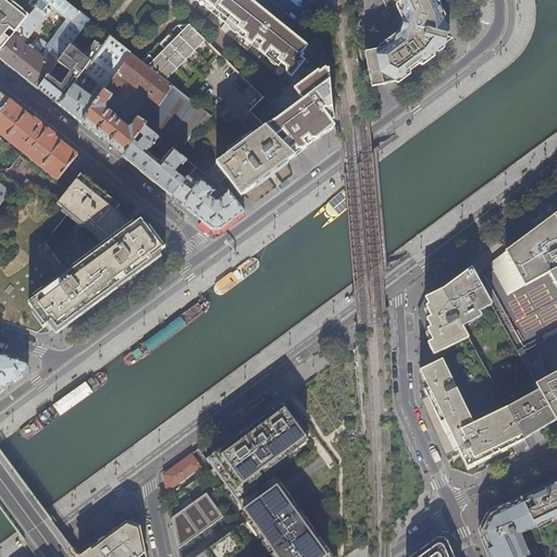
[(0,0),(0,52),(28,17),(5,0),(0,0)]
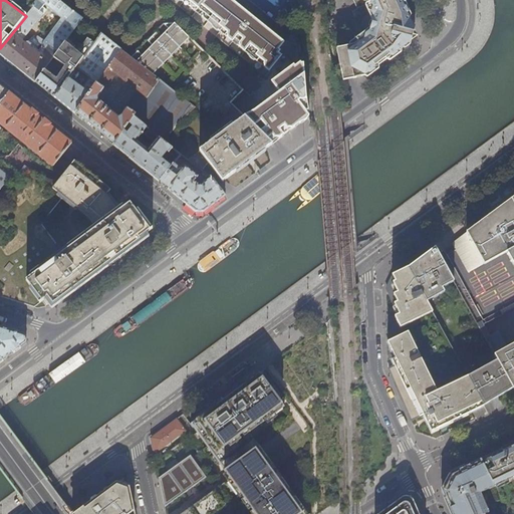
[(56,0),(36,0),(31,7),(32,8),(26,16),(0,48),(0,53),(13,65),(35,82),(45,69),(54,57),(64,43),(81,19),(56,0)]
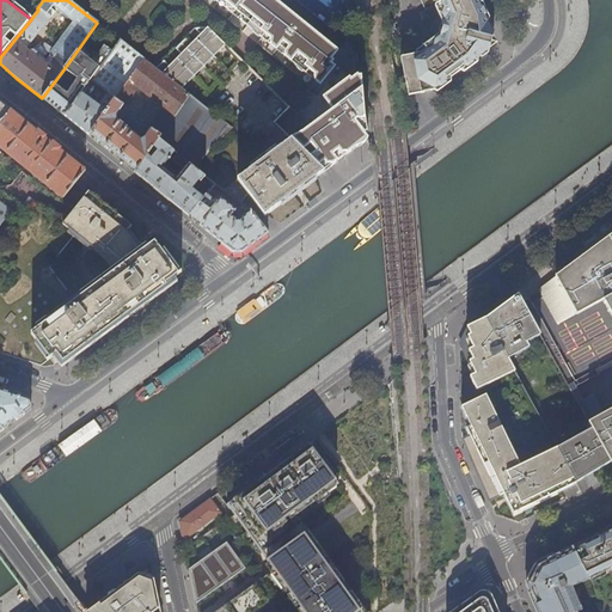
[(337,53),(273,0),(213,0),(320,86),(335,68),(331,65),(334,62),(331,60),(337,53)]
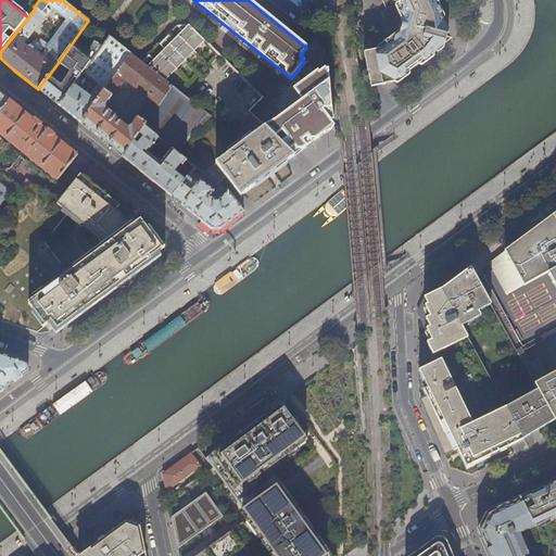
[(446,34),(431,0),(407,0),(395,5),(384,10),(388,17),(378,21),(374,28),(373,29),(371,33),(371,36),(371,39),(371,41),(374,50),(369,51),(365,52),(373,87),(377,86),(395,83),(443,47),(446,34)]
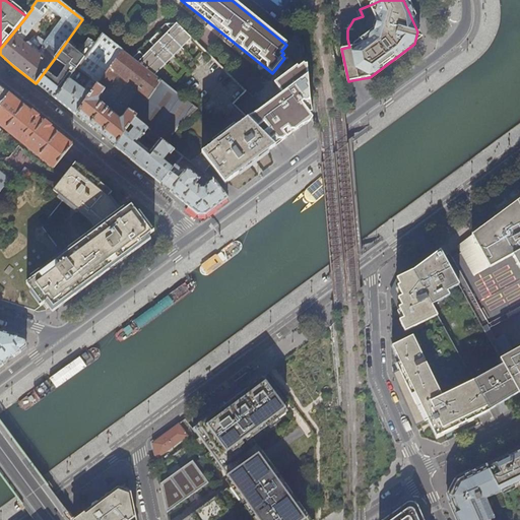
[(153,76),(191,38),(176,23),(167,23),(165,25),(170,30),(163,39),(157,33),(148,42),(154,47),(143,57),(138,52),(131,58),(153,76)]
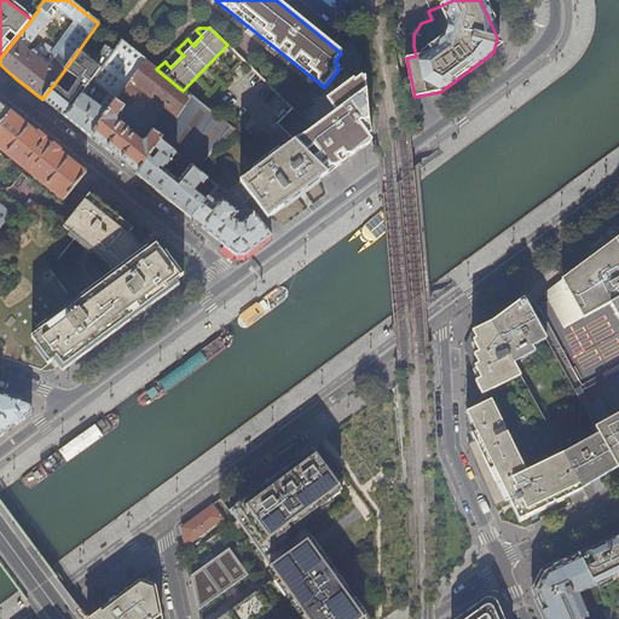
[(127,86),(145,62),(146,61),(122,41),(114,53),(65,119),(76,127),(90,138),(116,100),(109,94),(109,93),(98,86),(109,73),(127,86)]
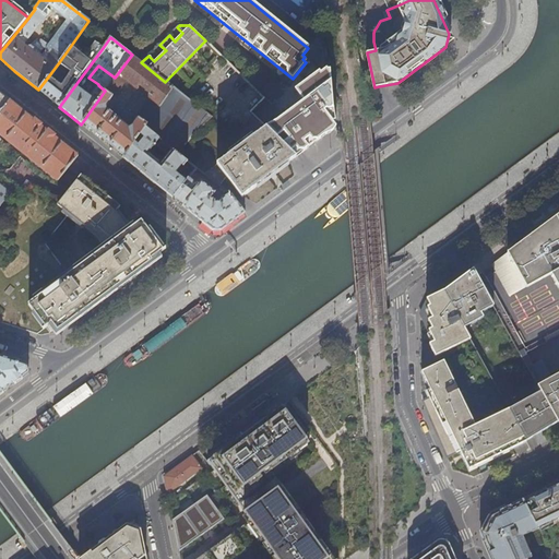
[(59,107),(103,48),(94,43),(88,51),(85,49),(81,55),(70,47),(59,62),(72,73),(62,86),(49,75),(38,90),(48,98),(59,107)]
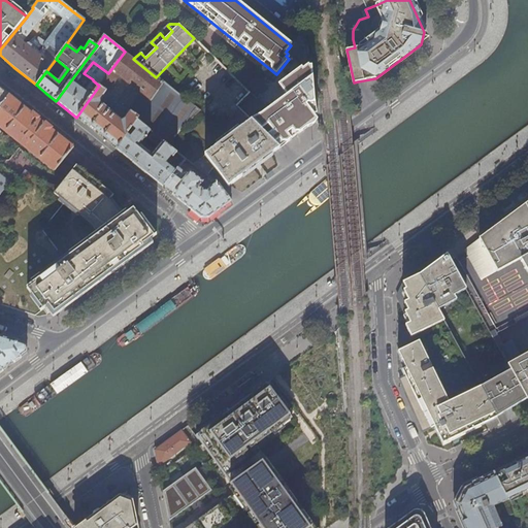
[(311,120),(310,117),(310,114),(310,111),(306,106),(308,104),(310,105),(311,105),(312,105),(314,104),(314,101),(314,99),(312,98),(311,97),(310,97),(309,97),(308,98),(306,97),(312,93),(309,89),(311,87),(309,84),(312,84),(311,68),(308,68),(308,67),(301,72),(300,70),(278,87),(286,98),(285,99),(289,105),(281,111),(276,105),(261,117),(252,121),(261,130),(268,125),(272,132),(267,136),(279,149),(284,145),(291,139),(287,134),(292,130),(294,131),(295,132),(297,132),(299,132),(301,132),(304,130),(300,125),(302,123),(305,121),(308,125),(310,123),(311,120)]
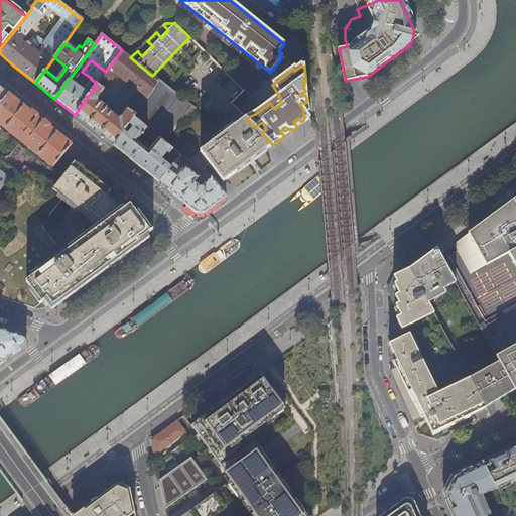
[(106,91),(97,84),(75,115),(93,129),(114,145),(134,118),(126,112),(119,122),(96,105),(106,91)]
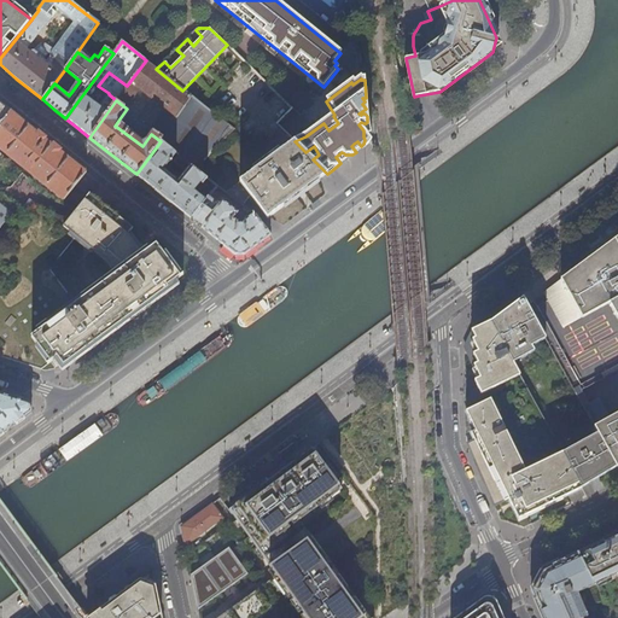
[(0,103),(0,126),(11,112),(0,103)]
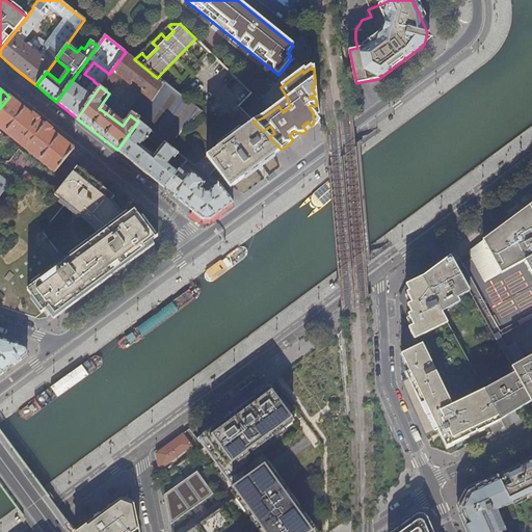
[(43,123),(9,97),(0,108),(0,128),(30,152),(27,155),(43,167),(55,173),(75,149),(43,123)]
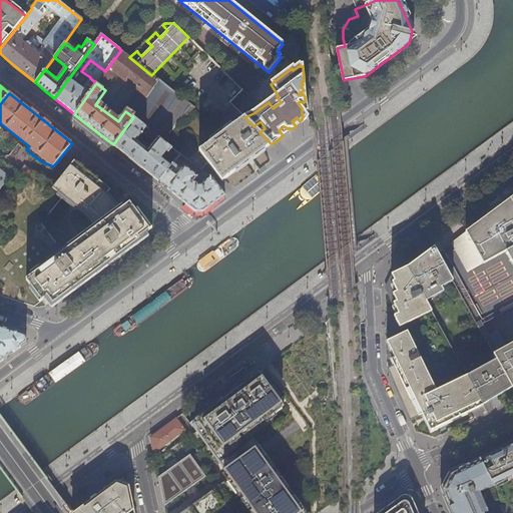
[(161,159),(166,152),(168,153),(172,148),(133,117),(113,144),(146,171),(158,181),(167,170),(170,166),(161,159)]
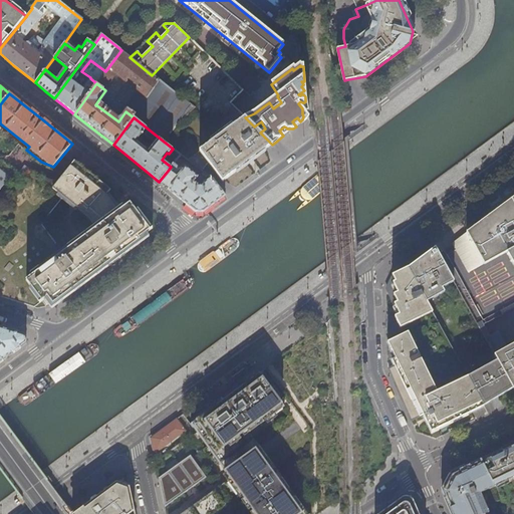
[(269,147),(272,145),(260,133),(254,126),(245,117),(188,161),(202,171),(209,164),(222,182),(250,161),(269,147)]
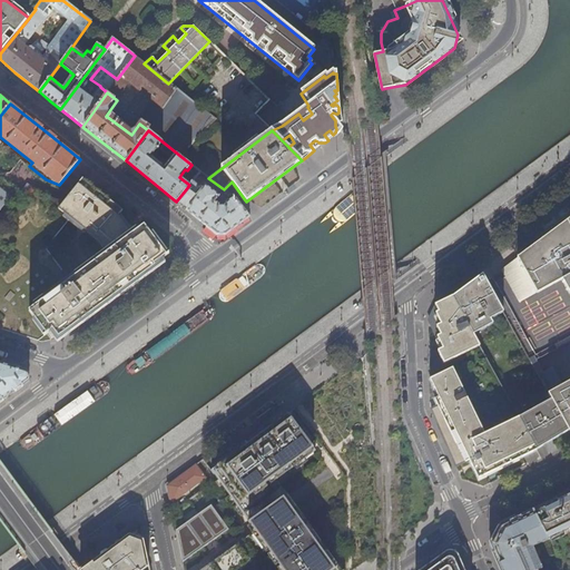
[(10,197),(0,188),(0,161),(5,156),(0,151),(0,144),(1,143),(0,140),(0,226),(15,209),(6,203),(10,197)]
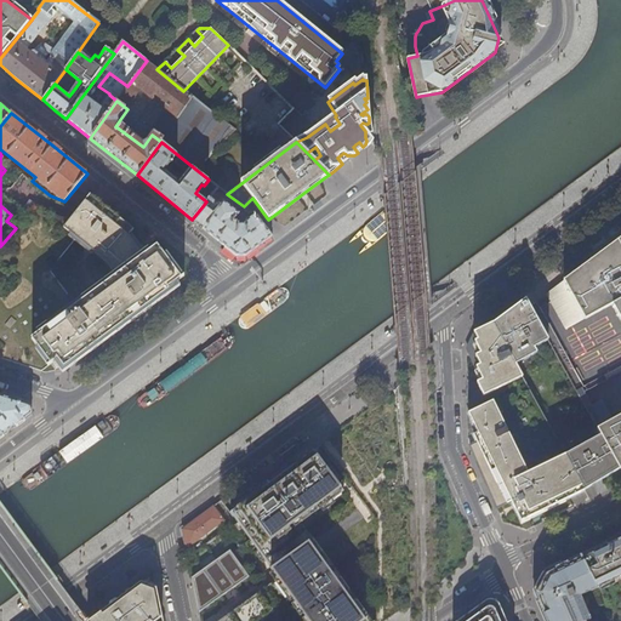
[(0,358),(41,371),(58,359),(66,368),(90,349),(153,302),(170,289),(169,288),(181,279),(165,256),(157,246),(147,254),(144,256),(127,235),(130,233),(132,229),(125,223),(90,195),(77,212),(75,214),(73,216),(70,216),(67,217),(62,217),(61,217),(57,216),(35,205),(16,228),(0,246),(0,358)]
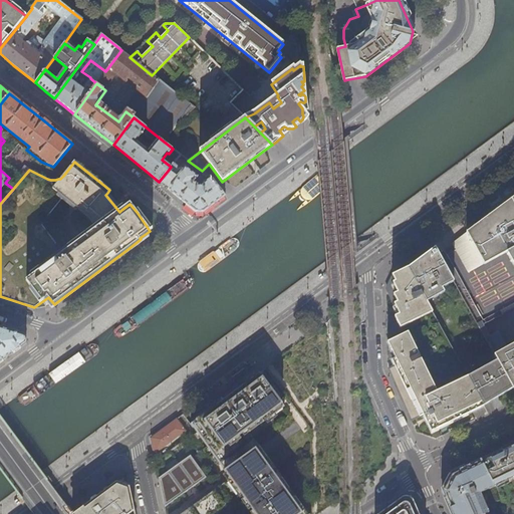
[(225,195),(217,185),(212,178),(201,186),(199,186),(195,182),(198,178),(185,167),(182,171),(174,165),(168,171),(178,178),(169,190),(179,198),(186,204),(196,211),(203,212),(210,207),(225,195)]
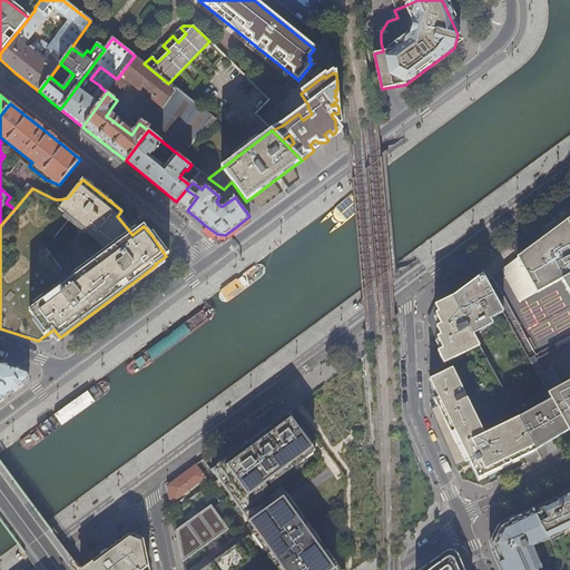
[(197,197),(186,189),(176,202),(183,207),(187,210),(197,197)]
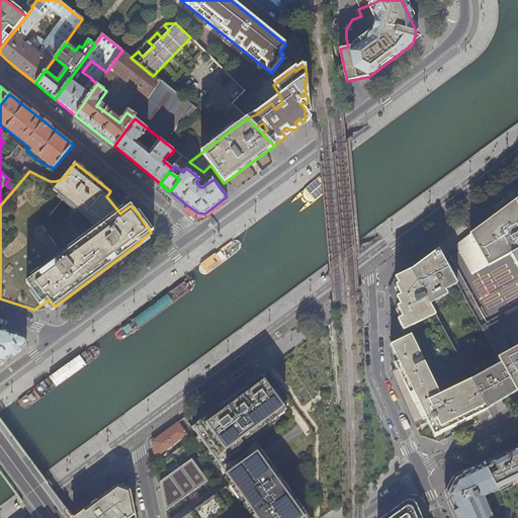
[(122,211),(108,194),(106,196),(120,213),(122,211)]
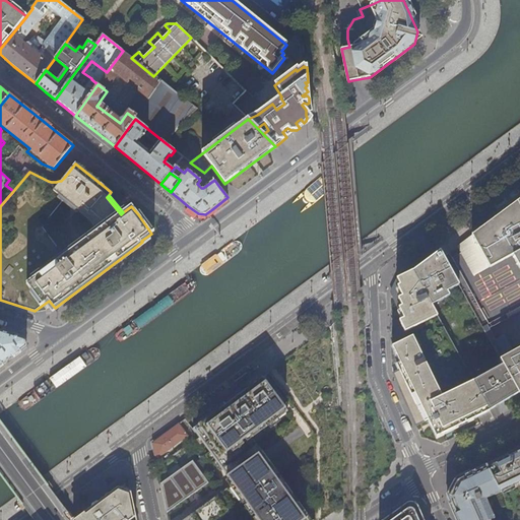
[(519,198),(498,215),(471,235),(490,267),(512,254),(519,269),(519,346),(500,360),(504,365),(519,393),(519,391),(519,198)]
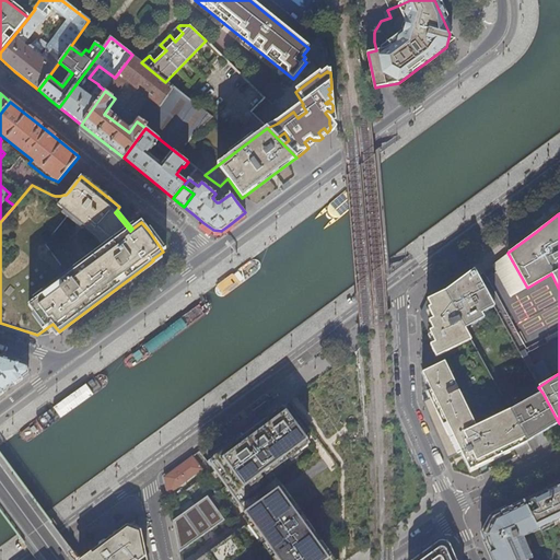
[(166,249),(151,230),(149,231),(163,252),(166,249)]
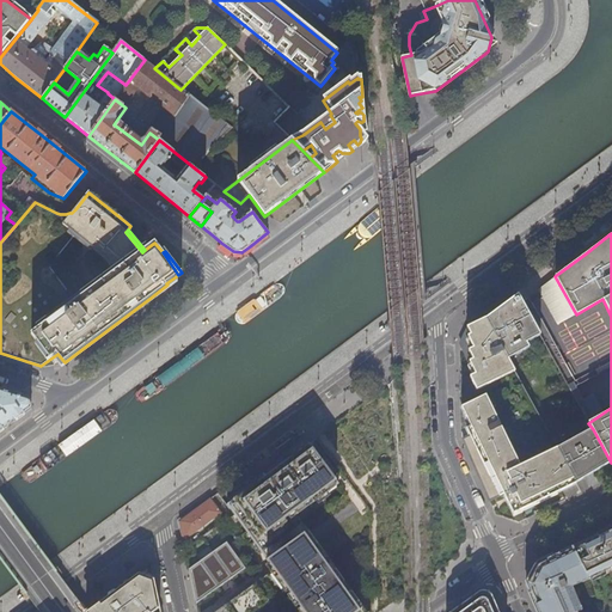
[(576,314),(555,276),(536,291),(556,325),(576,314)]
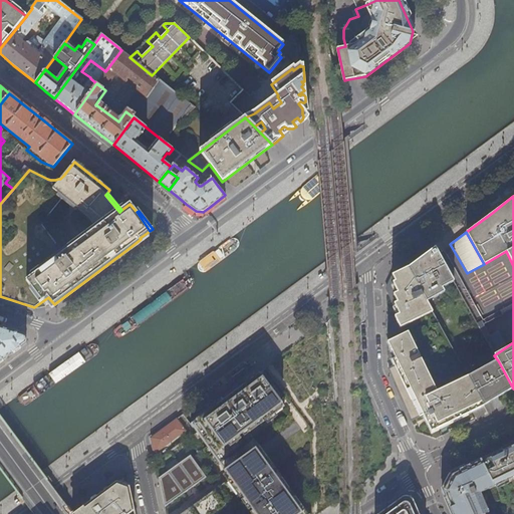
[(437,250),(435,247),(408,267),(427,301),(445,292),(442,287),(454,281),(437,250)]
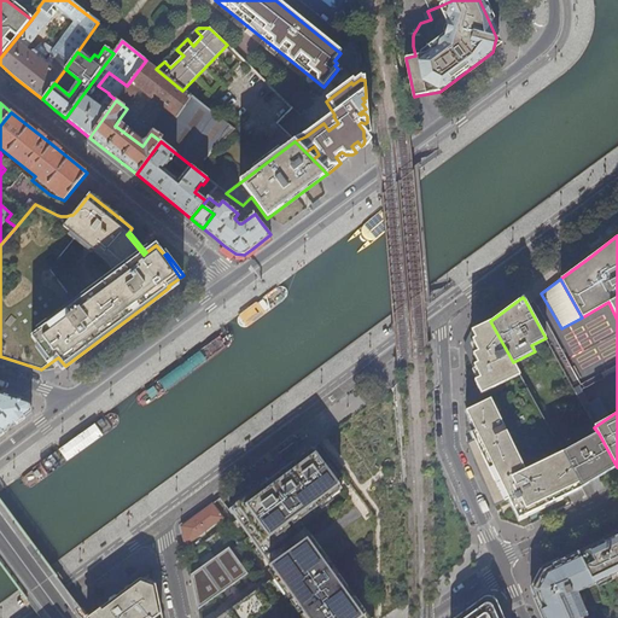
[(513,362),(490,321),(473,330),(465,347),(478,378),(466,384),(476,406),(466,410),(474,430),(471,432),(473,439),(467,443),(494,505),(507,499),(517,518),(581,487),(563,453),(513,362)]
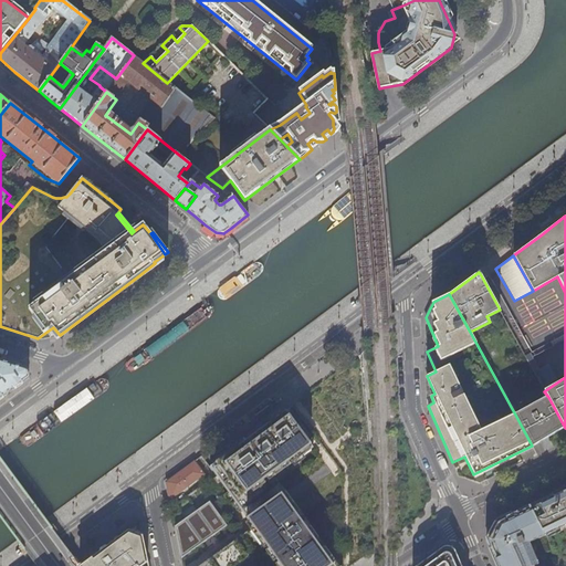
[(0,398),(22,383),(29,377),(28,369),(0,359),(0,398)]
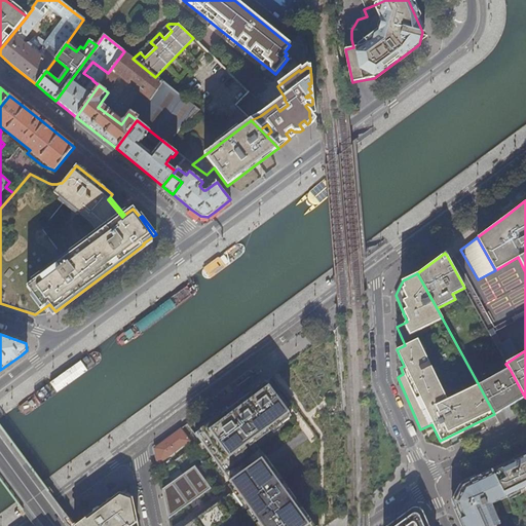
[(520,351),(512,338),(499,344),(508,359),(520,351)]
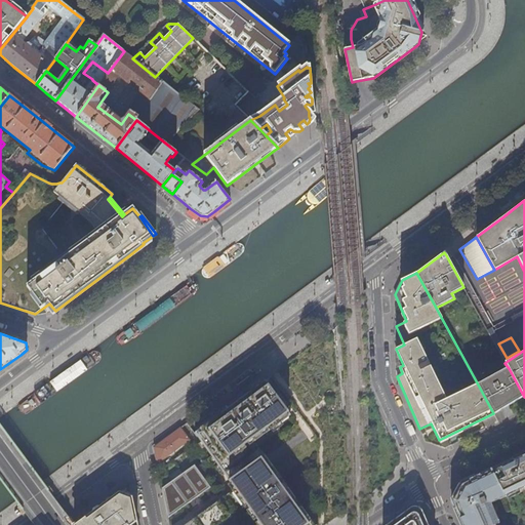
[(524,397),(509,368),(478,385),(493,413),(494,413),(524,397)]
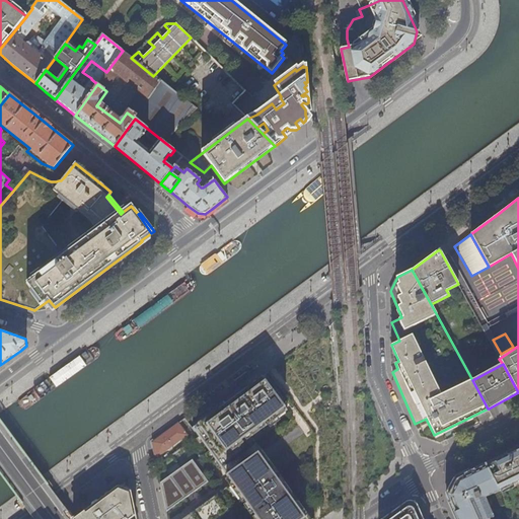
[(198,424),(192,429),(198,436),(232,484),(181,518),(305,518),(248,439),(287,411),(262,377),(198,424)]
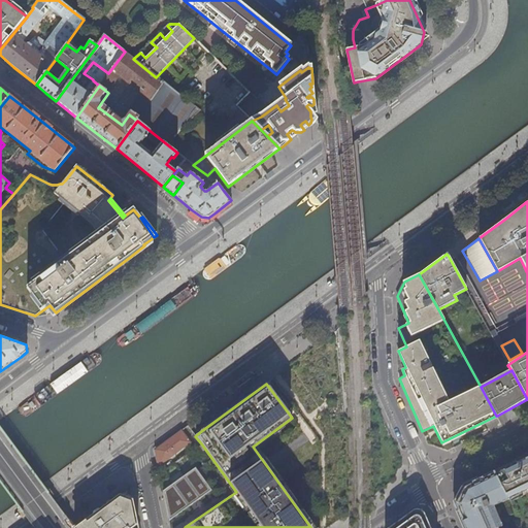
[(154,450),(158,466),(191,442),(180,430),(172,436),(154,450)]
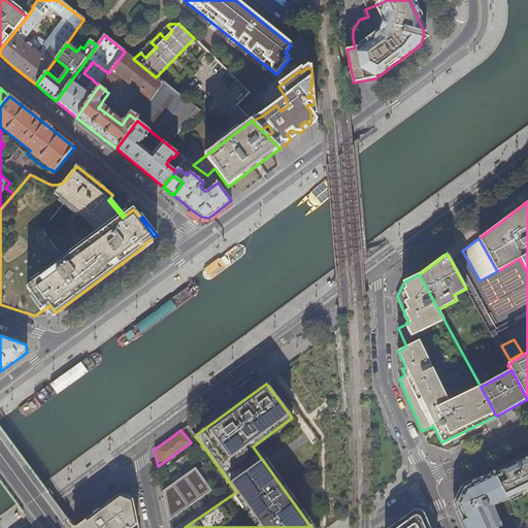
[(527,454),(494,471),(507,500),(517,496),(516,494),(527,488),(527,454)]
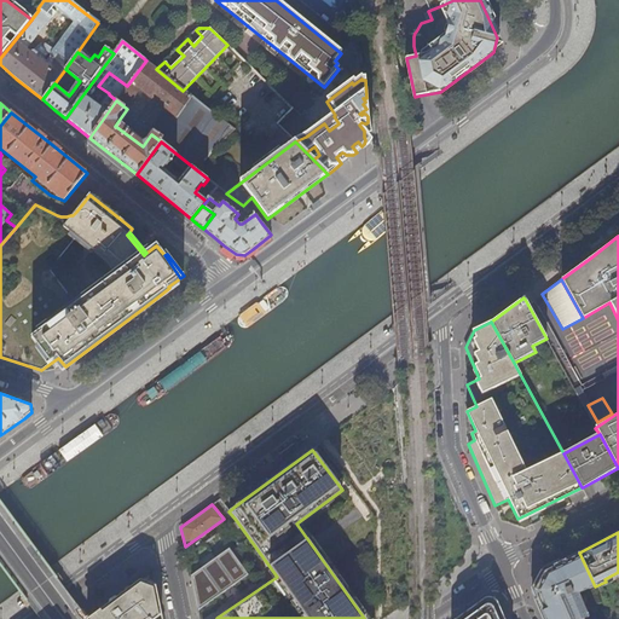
[(227,548),(191,576),(197,611),(248,574),(227,548)]
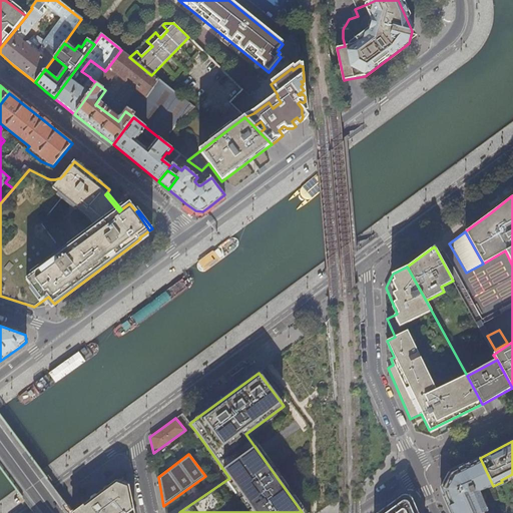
[(487,512),(478,492),(493,486),(480,458),(450,473),(441,489),(451,512),(487,512)]
